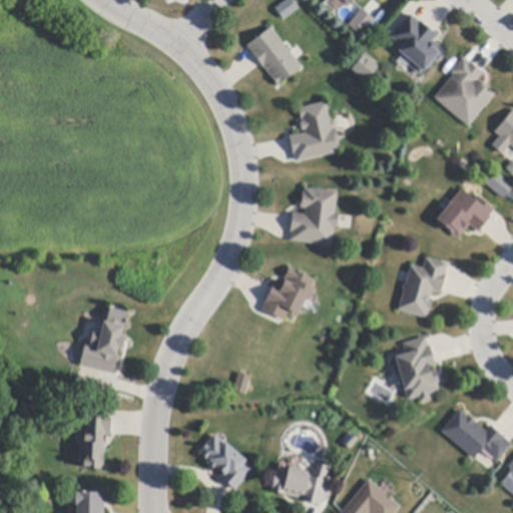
[(284,20),(274,8),(282,0),(293,0),(299,6),(284,20)]
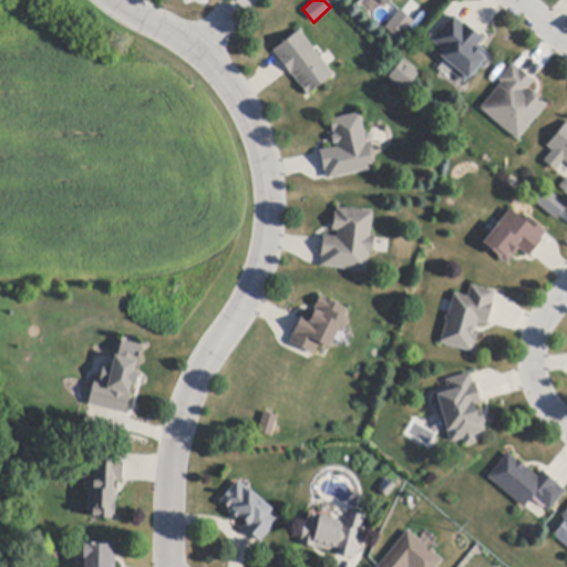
[(412,20),(397,38),(383,26),(398,8),(412,20)]
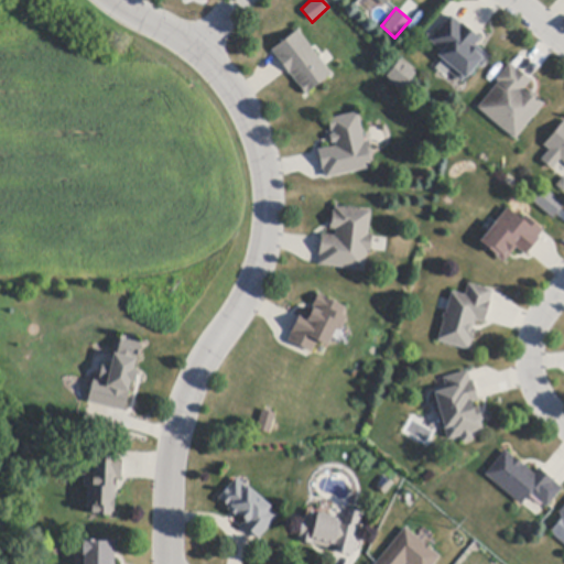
[(478,36),(481,40),(476,46),(491,58),(483,68),(478,65),(466,79),(465,79),(462,83),(449,74),(448,73),(453,68),(443,60),(438,56),(442,52),(430,42),(432,40),(452,17),(461,24),(462,23),(478,36)]
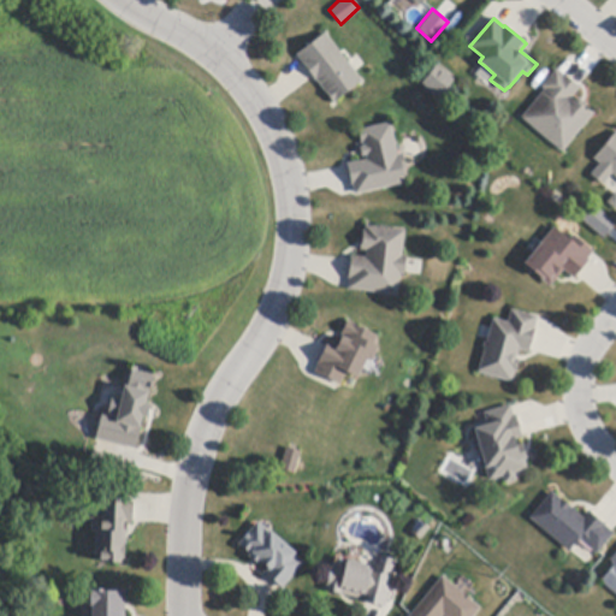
[(349,64),(356,73),(363,82),(335,105),(317,81),(317,82),(313,78),(302,64),(303,63),(298,57),(298,55),(326,34),(349,64)]
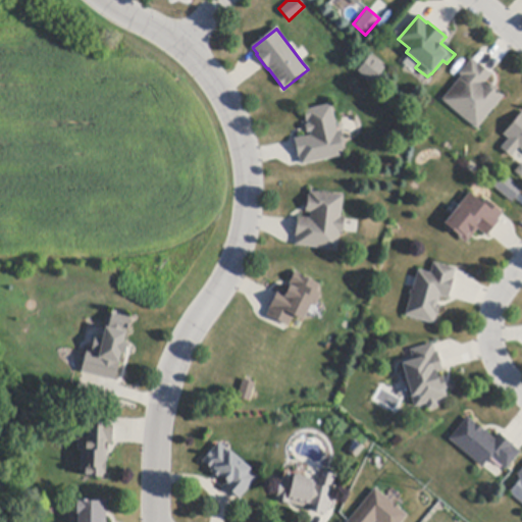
[(370,56),(385,68),(372,84),(358,71),(370,56)]
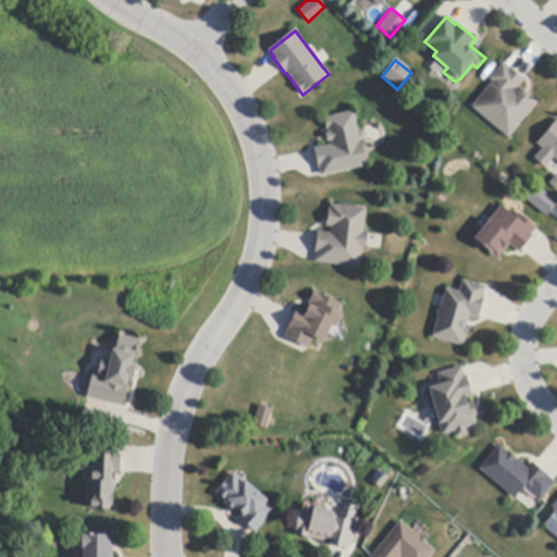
[(505,64),(510,70),(511,67),(524,79),(517,89),(521,94),(523,89),(531,96),(530,98),(537,104),(509,138),(472,107),(493,82),(491,79),(504,63),(505,64)]
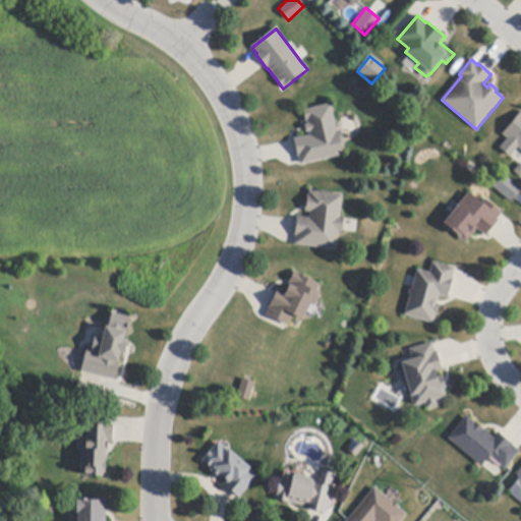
[(344,156),(301,165),(301,164),(299,157),(298,157),(294,140),(294,139),(310,135),(310,132),(307,132),(305,125),(308,124),(307,121),(305,121),(303,111),(331,105),(337,132),(341,131),(344,143),(341,145),(344,156)]
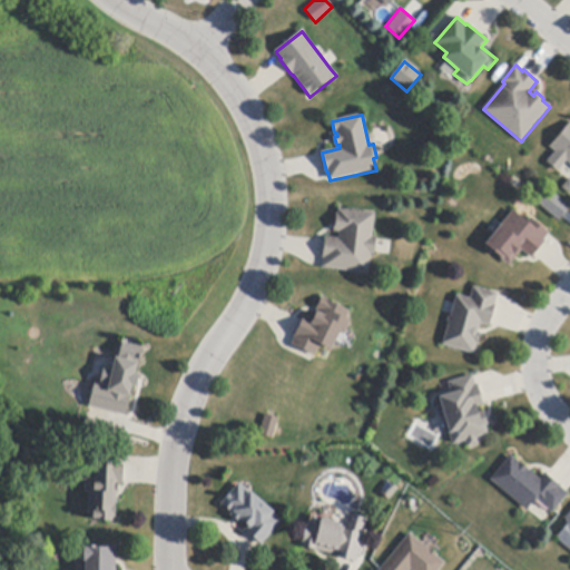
[(569,164),(567,161),(559,173),(547,163),(556,151),(550,148),(569,123),(569,164)]
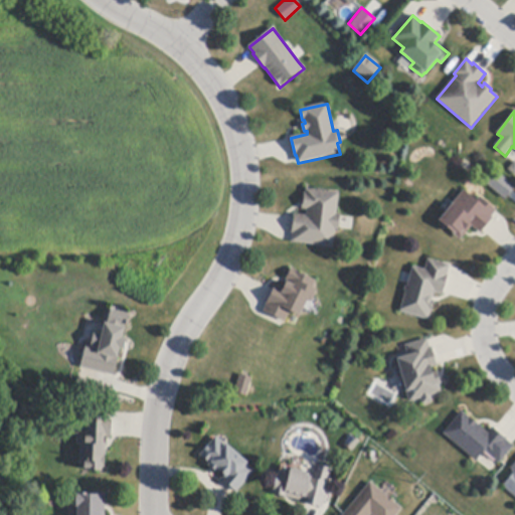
[(503,197),(486,182),(496,170),(513,185),(503,197)]
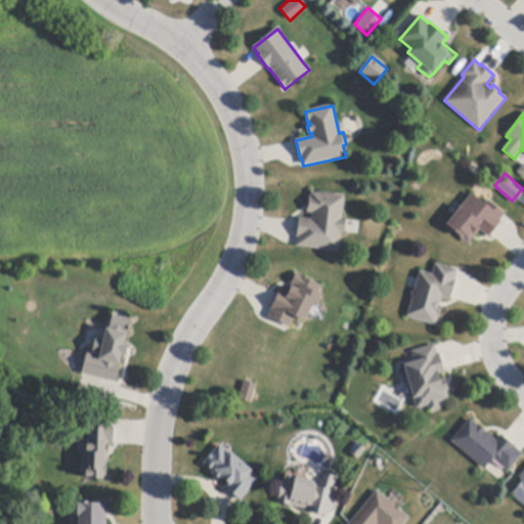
[(346,220),(345,233),(344,234),(342,234),(339,252),(297,247),(297,246),(298,237),(297,237),(299,222),(299,219),(311,220),(312,214),(307,213),(309,198),(311,198),(311,192),(345,197),(343,219),(346,219),(346,220)]
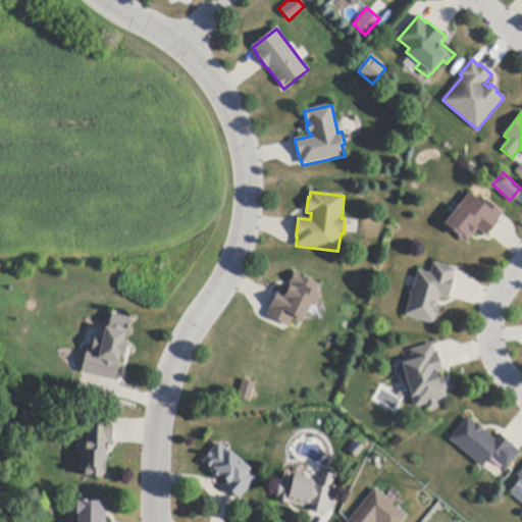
[(503,215),(499,220),(500,221),(489,235),(487,237),(478,229),(466,244),(459,238),(459,237),(445,224),(452,215),(459,206),(470,193),(483,204),(486,200),(504,214),(503,215)]
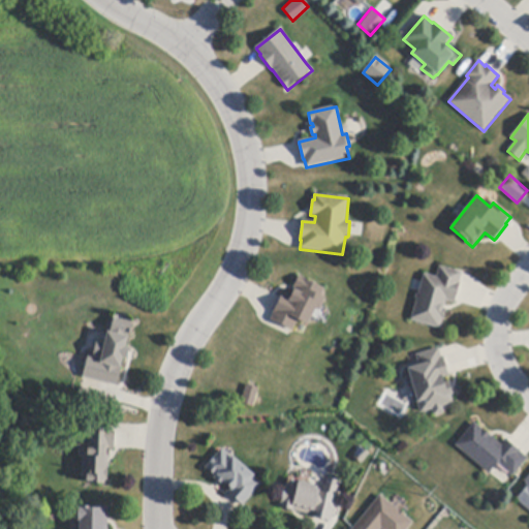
[(462,274),(459,283),(460,284),(455,302),(455,303),(446,301),(443,310),(446,311),(443,320),(440,330),(411,320),(417,300),(415,299),(416,294),(419,294),(419,292),(423,283),(425,275),(437,278),(440,267),(462,274)]
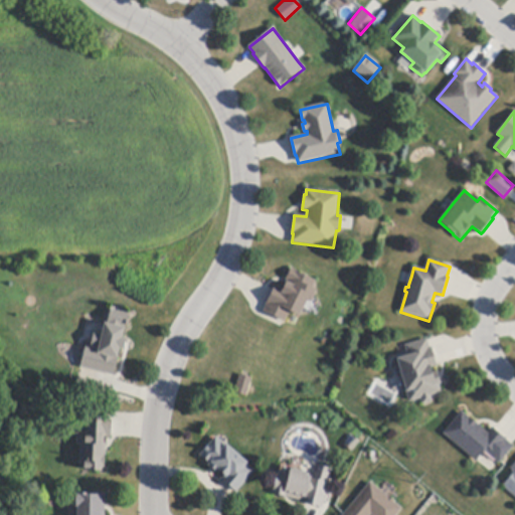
[(283,321),(264,312),(274,291),(275,288),(283,292),(287,283),(288,283),(289,282),(286,280),(291,269),(316,282),(313,289),(317,291),(311,304),(307,302),(300,317),(290,312),(285,322),(283,321)]
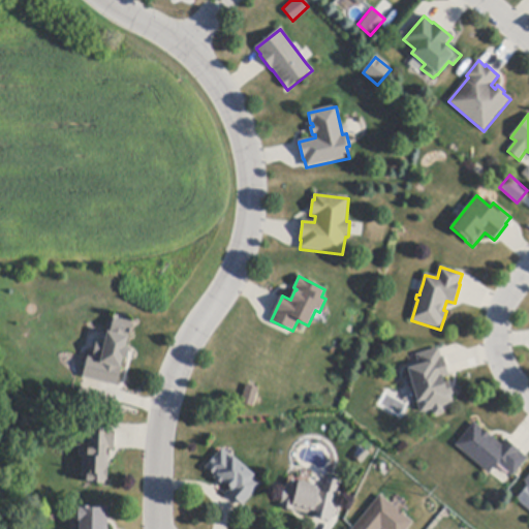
[(117,386),(84,378),(83,378),(88,358),(101,361),(107,332),(111,333),(114,318),(132,323),(128,340),(126,347),(129,348),(127,360),(123,359),(122,366),(117,386)]
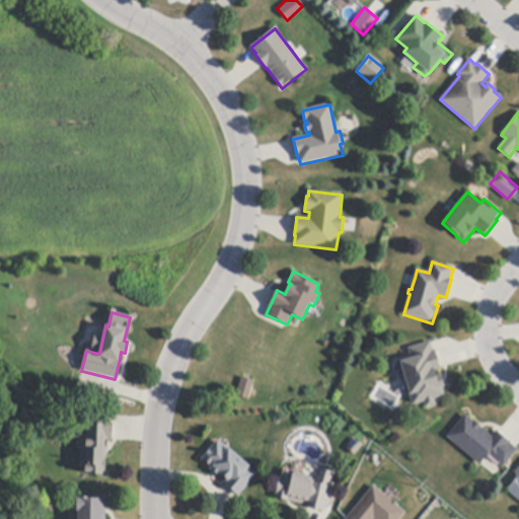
[(431,344),(434,351),(436,351),(441,368),(441,370),(435,372),(436,376),(441,375),(444,387),(443,388),(445,396),(434,399),(436,405),(426,408),(425,402),(413,405),(406,386),(405,381),(403,382),(399,380),(397,373),(399,369),(402,369),(399,360),(411,357),(409,349),(431,343),(431,344)]
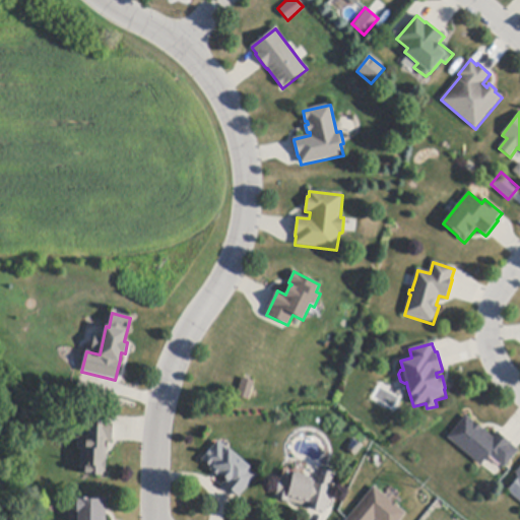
[(237,396),(243,379),(254,383),(249,400),(237,396)]
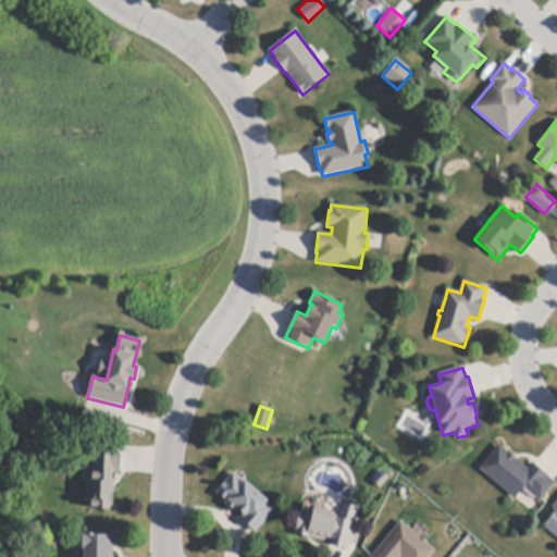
[(118,447),(118,455),(121,455),(121,473),(121,474),(112,473),(112,481),(114,481),(114,494),(113,494),(112,505),(110,505),(110,510),(90,509),(90,499),(86,499),(87,481),(91,482),(93,445),(118,446),(118,447)]
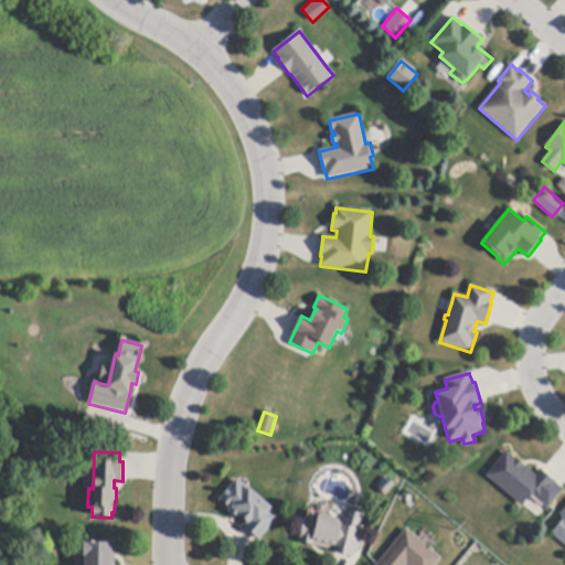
[(541,469),(543,471),(562,489),(564,491),(547,509),(547,508),(533,494),(523,505),(522,507),(488,475),(508,452),(514,459),(515,458),(534,476),(541,469)]
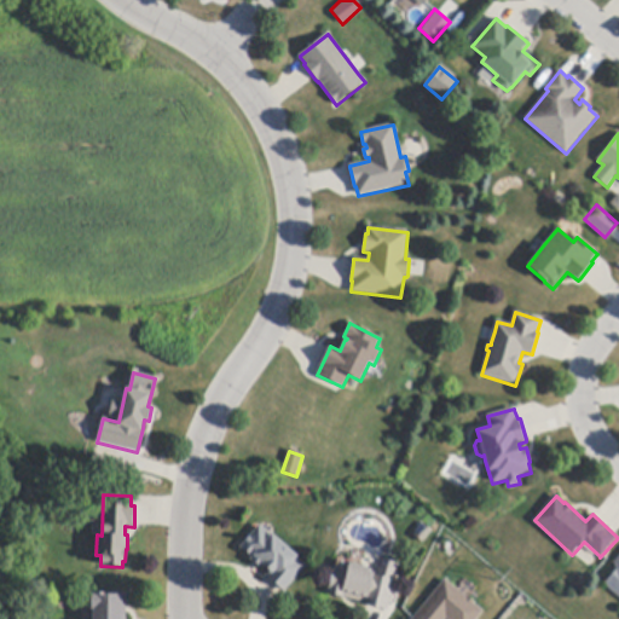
[(282,590),(270,579),(266,577),(270,572),(262,567),(260,570),(249,560),(252,557),(241,549),(260,526),(306,567),(284,593),(282,590)]
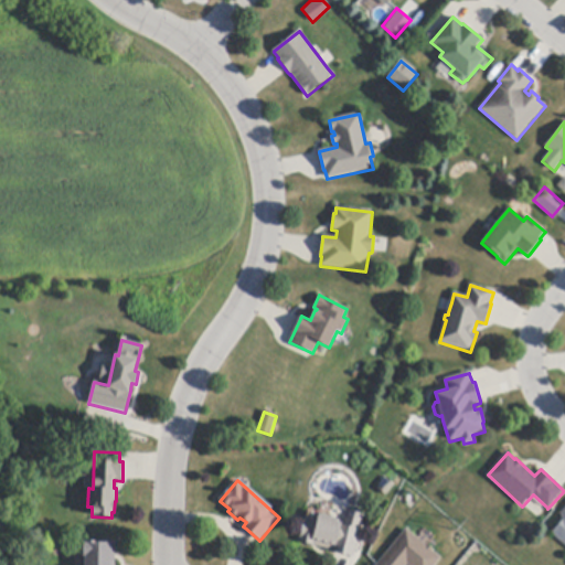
[(564,545),(552,534),(564,519),(561,514),(564,509),(564,545)]
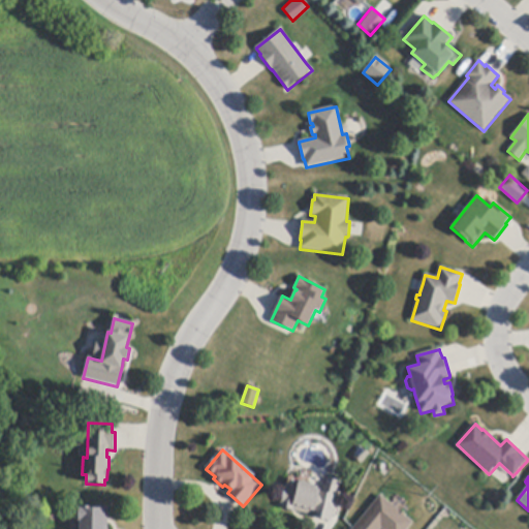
[(336,503),(332,522),(315,519),(310,518),(310,516),(292,511),(292,510),(280,508),(285,485),(298,488),(299,483),(311,486),(316,487),(315,490),(323,492),(323,489),(325,478),(340,481),(337,496),(336,503)]
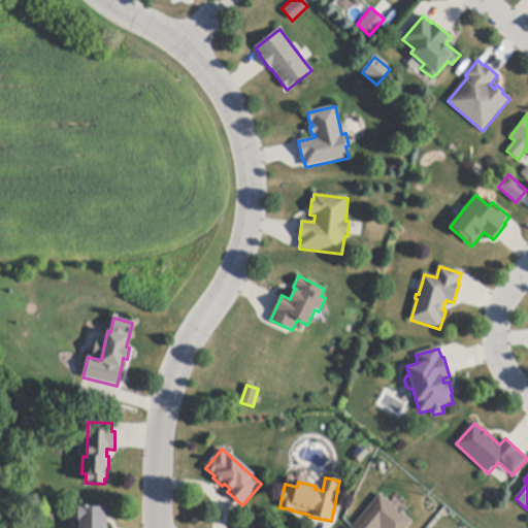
[(351,527),(380,494),(413,522),(406,527),(351,527)]
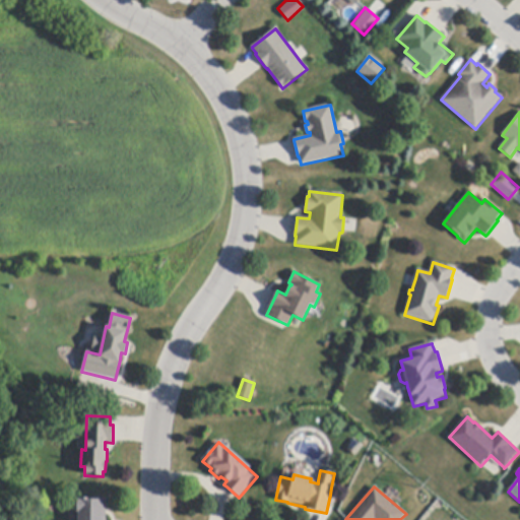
[(106,500),(106,519),(78,519),(78,512),(76,512),(76,499),(86,499),(86,500),(106,500)]
